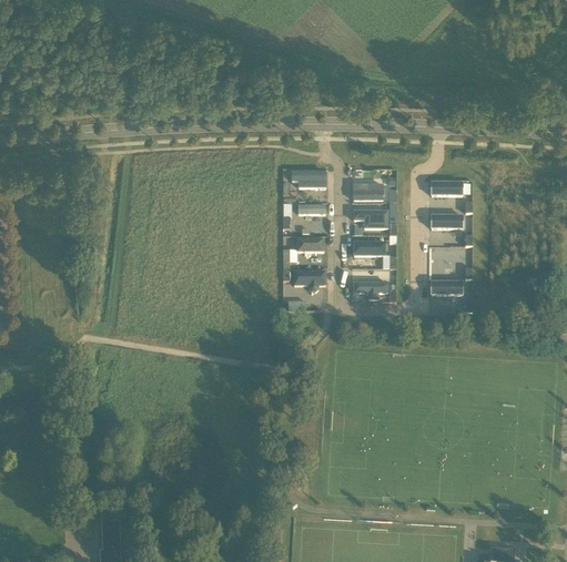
[(299,187),(325,187),(325,170),(292,170),(292,181),(299,181),(299,187)]
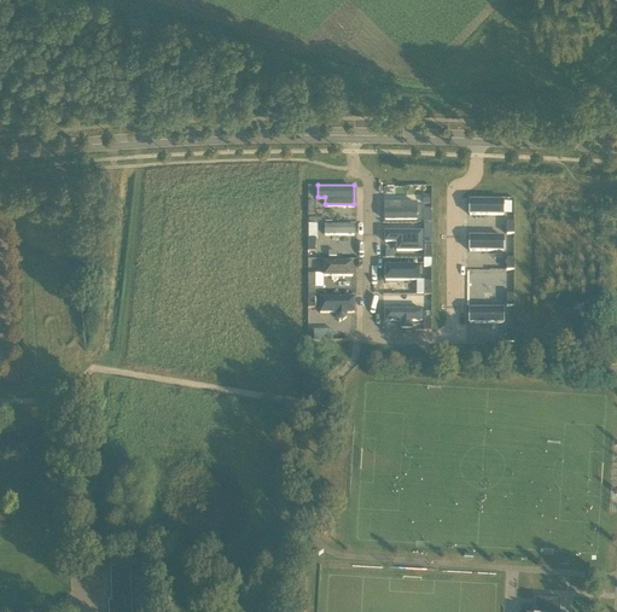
[(314,210),(314,197),(307,197),(308,210),(307,216),(321,216),(321,209),(314,210)]
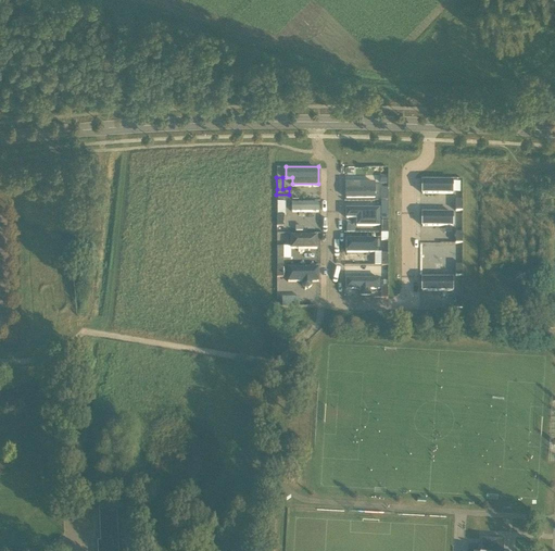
[(421,177),(421,190),(452,190),(452,177),(421,177)]
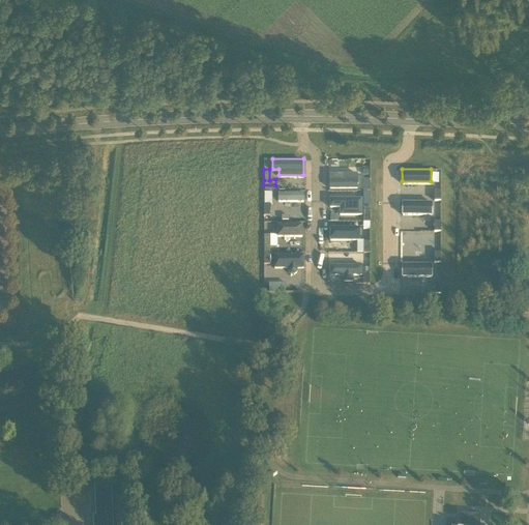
[(329,177),(329,186),(356,186),(356,171),(344,171),(344,177),(329,177)]
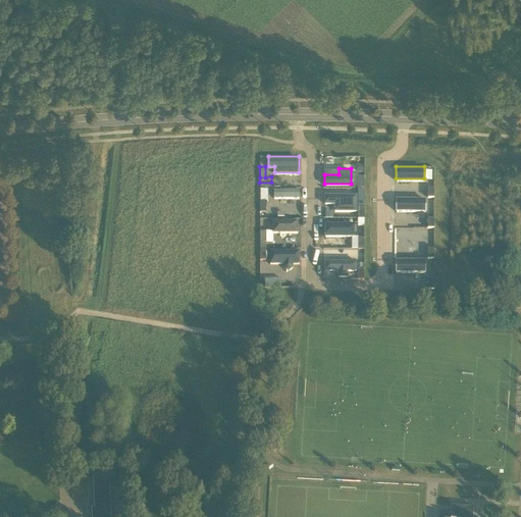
[(273,186),(273,195),(299,195),(299,186),(273,186)]
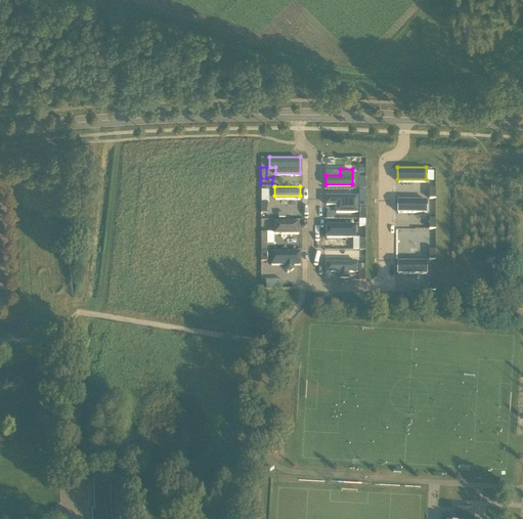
[(303,213),(311,213),(309,192),(302,192),(303,213)]
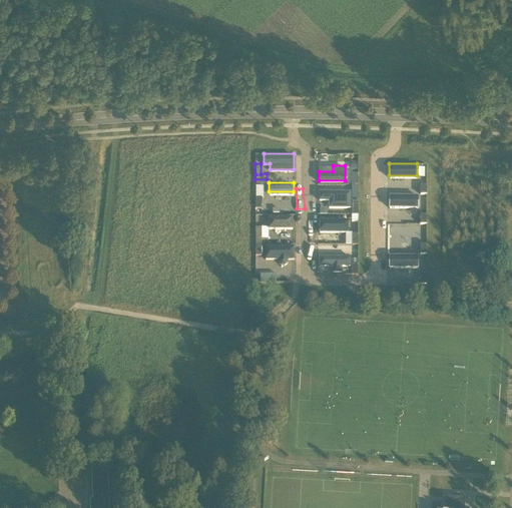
[(389,193),(390,205),(418,205),(418,193),(389,193)]
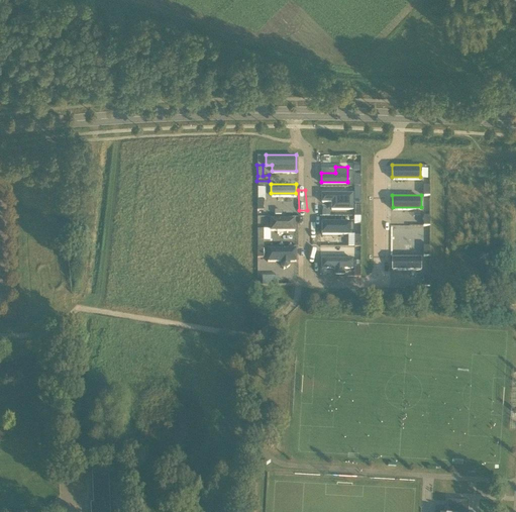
[(321,212),(350,212),(350,199),(333,199),(333,205),(321,205),(321,212)]
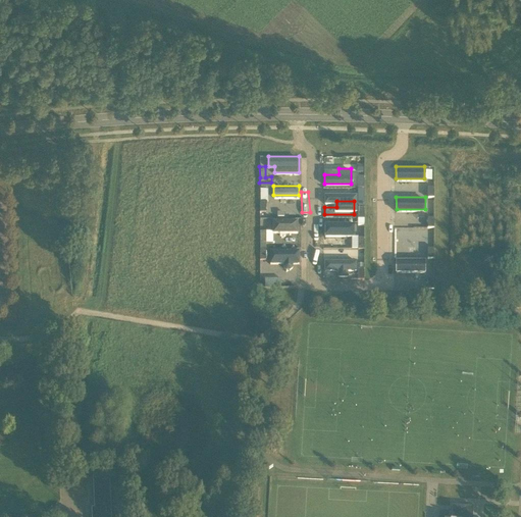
[(272,230),(297,230),(297,217),(272,217),(272,230)]
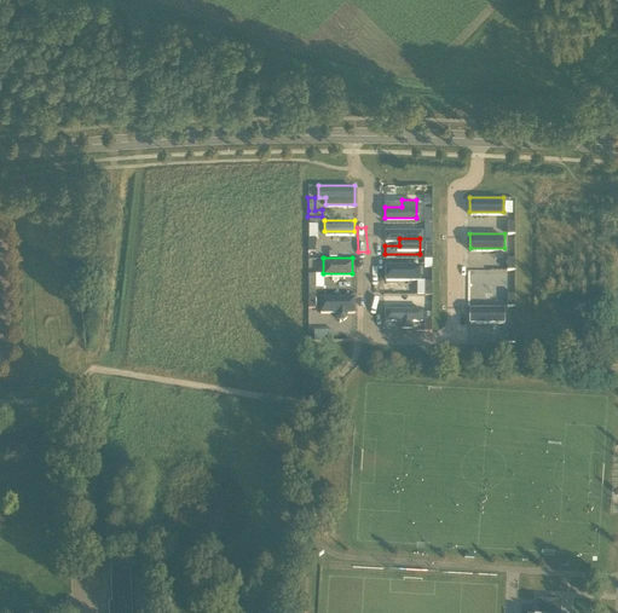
[(385,261),(385,276),(419,276),(419,261),(385,261)]
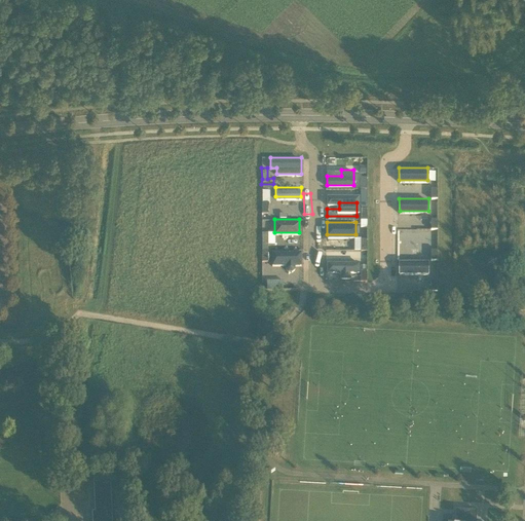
[(285,264),(285,267),(288,270),(292,270),(295,267),(295,264),(300,264),(300,250),(271,250),(271,264),(285,264)]
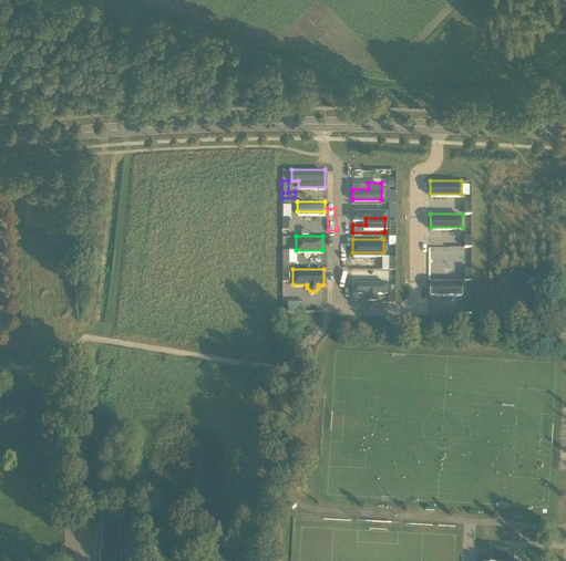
[(378,298),(378,291),(387,291),(387,280),(352,280),(352,291),(367,291),(367,298),(378,298)]
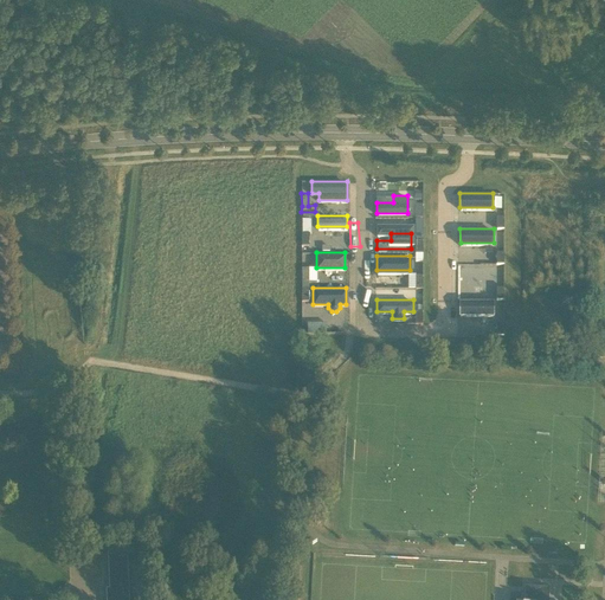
[(459,300),(459,314),(493,314),(493,300),(459,300)]
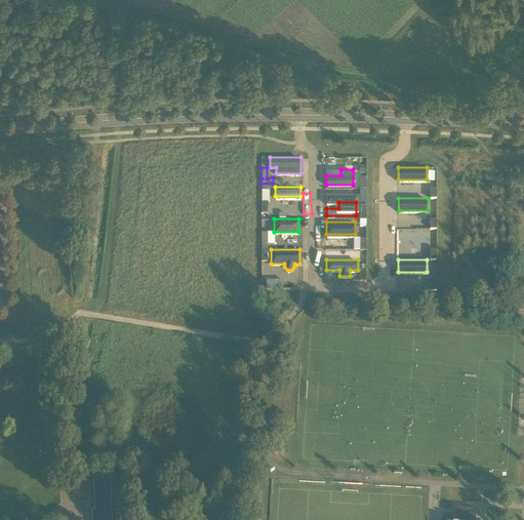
[(266,276),(266,283),(282,283),(282,275),(266,276)]
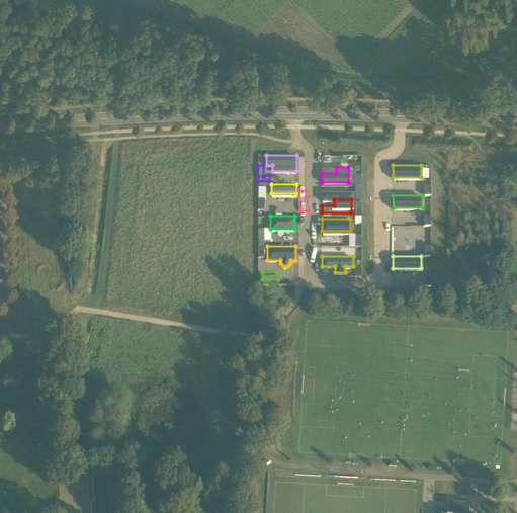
[(90,499),(90,512),(109,512),(107,466),(91,467),(92,499),(90,499)]
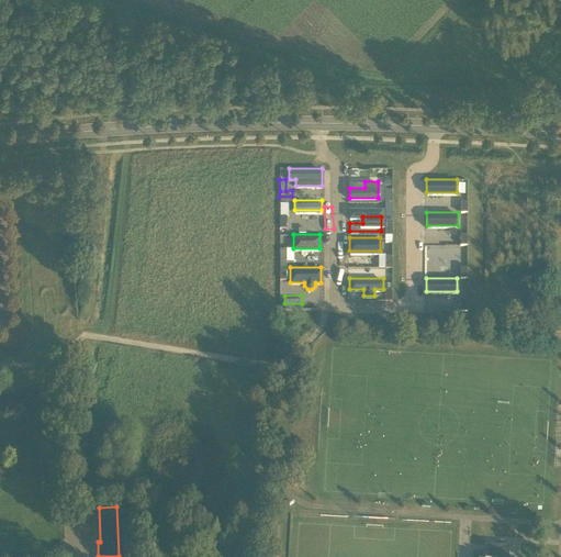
[(486,539),(485,555),(482,555),(482,556),(485,556),(484,556),(507,556),(511,556),(507,556),(508,542),(486,539)]
